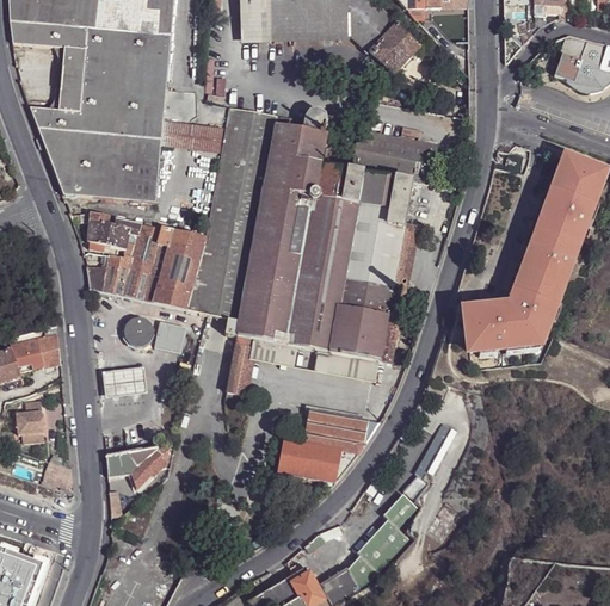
[(26,105),(62,193),(154,202),(160,143),(162,117),(172,0),(7,0),(7,8),(12,41),(62,44),(55,107),(26,105)]
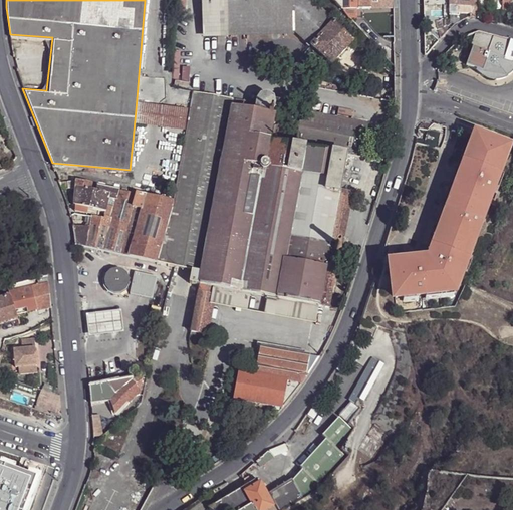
[(202,0),(203,29),(293,26),(330,60),(352,37),(312,0),(202,0)]
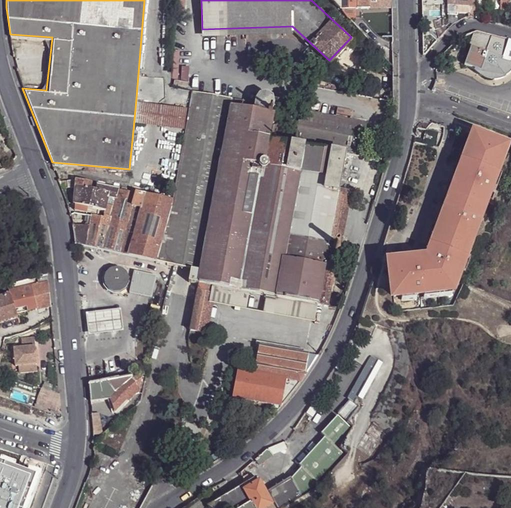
[(454,8),(466,8),(466,2),(445,2),(445,13),(454,12),(454,8)]
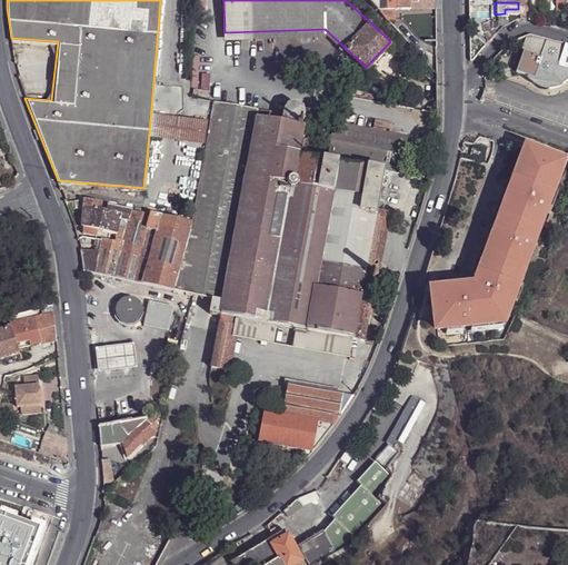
[(392,7),(378,8),(387,17),(392,17),(392,7)]
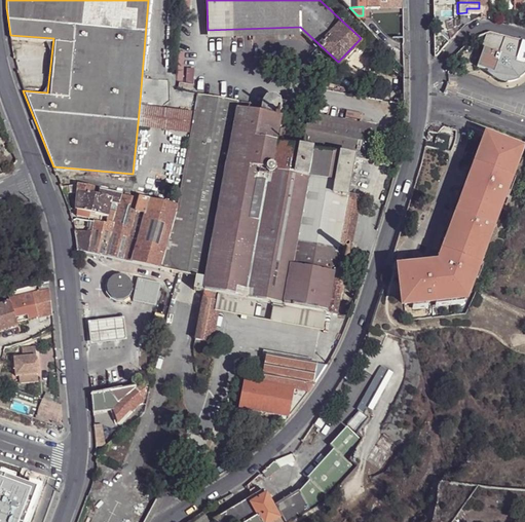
[(483,29),(480,29),(478,39),(479,39),(472,65),(484,68),(483,70),(484,71),(490,75),(497,78),(504,78),(512,77),(518,73),(523,69),(524,65),(524,37),(489,29),(485,28),(483,29)]
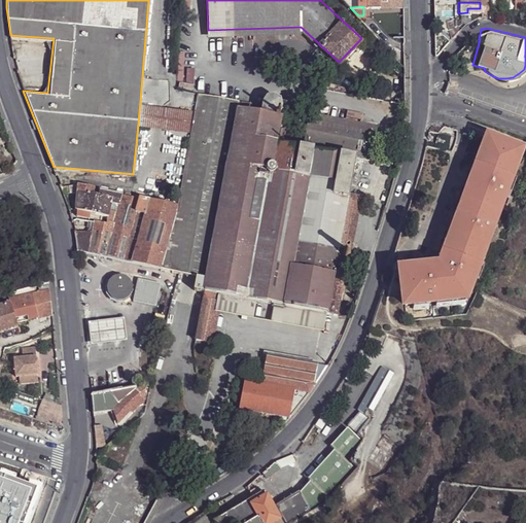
[(446,60),(445,63),(451,65),(453,58),(449,57),(446,60)]
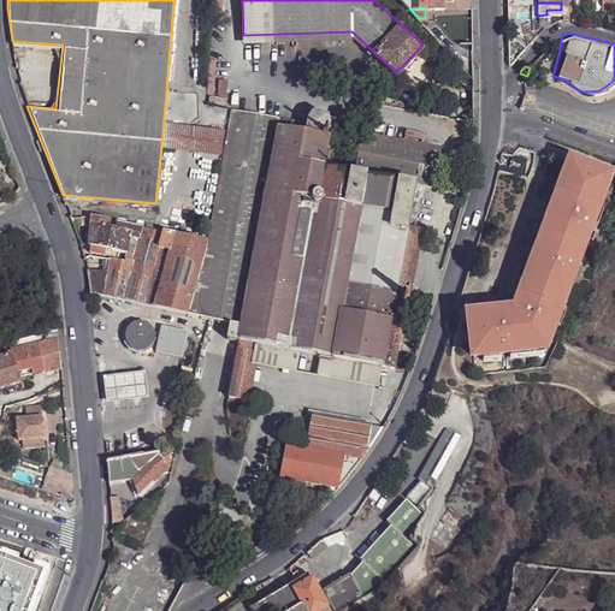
[(207,238),(188,312),(229,320),(241,321),(278,123),(281,113),(230,105),(226,126),(222,152),(219,166),(207,238)]
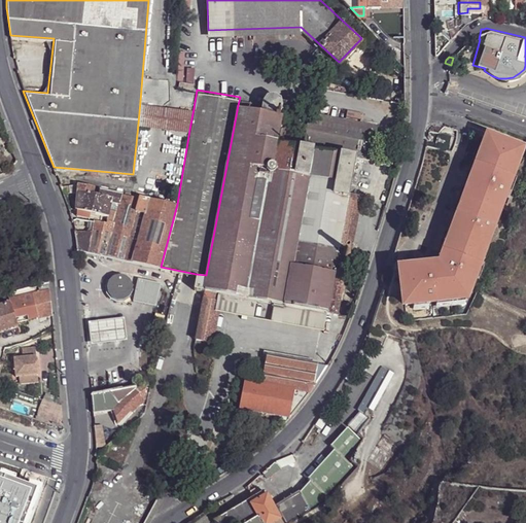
[(260,104),(261,109),(278,112),(281,108),(282,104),(280,96),(274,93),(268,94),(263,98),(260,104)]
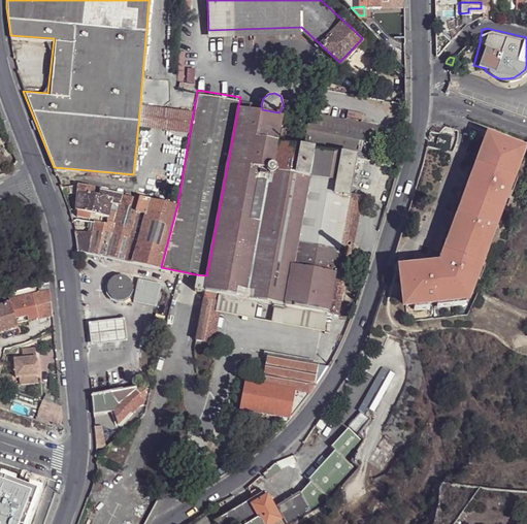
[(251,99),(240,97),(238,105),(249,107),(251,99)]
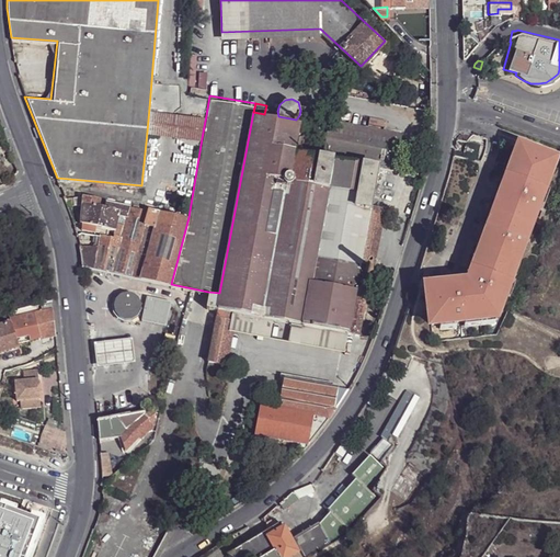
[(149,108),(147,132),(202,138),(206,115),(149,108)]
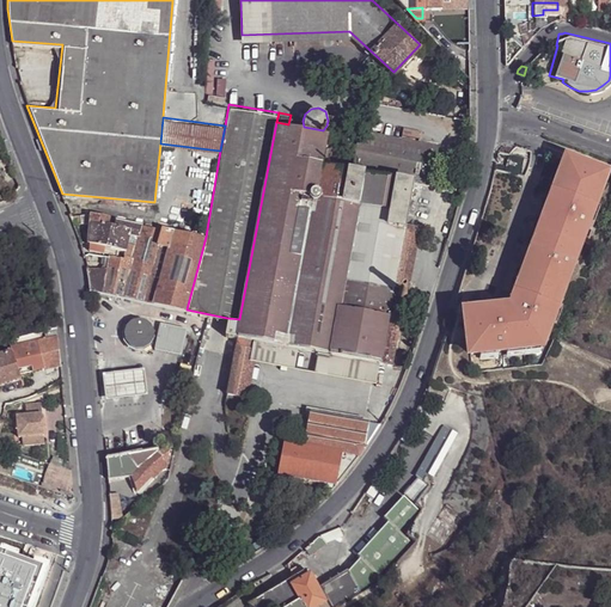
[(327,141),(328,132),(323,130),(304,127),(288,124),(276,122),(239,319),(237,336),(250,338),(377,360),(390,362),(401,296),(395,293),(395,288),(401,287),(392,286),(347,277),(361,204),(317,195),(327,141)]
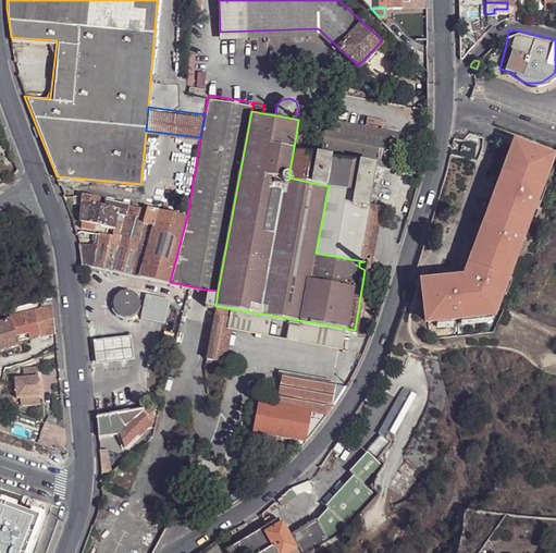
[(374,164),(396,168),(403,128),(328,115),(321,154),(374,164)]
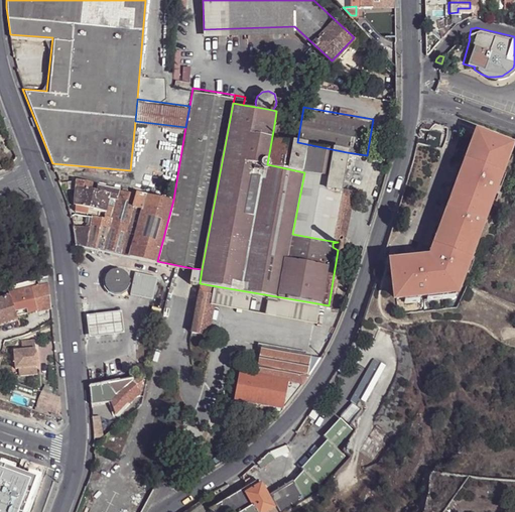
[(347,152),(297,142),(284,140),(287,121),(275,119),(267,164),(304,172),(292,234),(331,241),(339,187),(341,188),(347,152)]
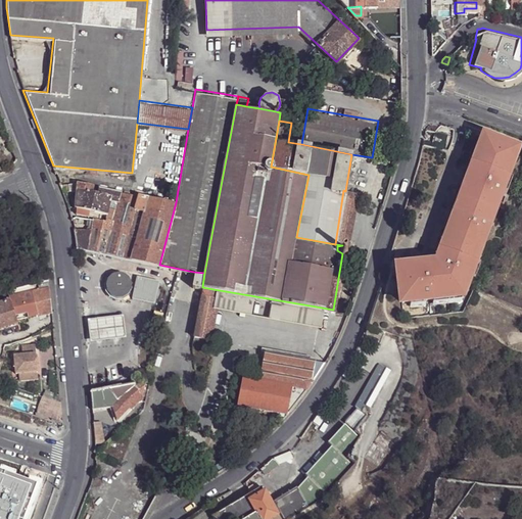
[(465,175),(468,176),(474,161),(472,161),(477,147),(479,148),(484,133),(479,131),(463,174),(465,175)]
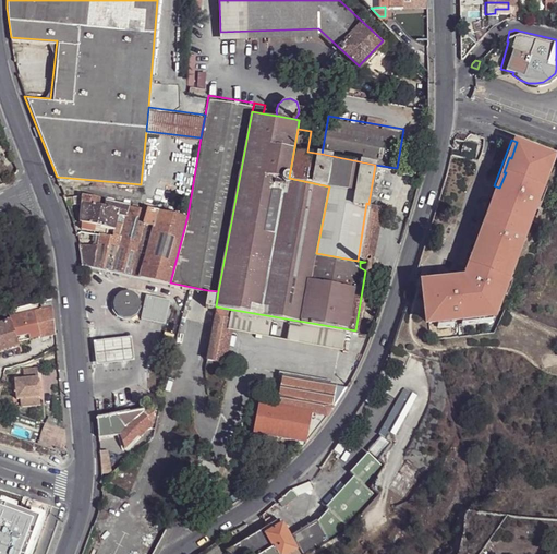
[(551,155),(517,142),(511,158),(509,157),(504,172),(506,172),(499,188),(496,187),(494,194),(497,195),(485,226),(483,225),(481,232),(475,230),(472,239),(477,241),(471,255),(473,256),(471,264),(465,262),(462,269),(465,272),(462,281),(455,281),(455,278),(453,274),(445,275),(446,279),(430,281),(422,282),(425,320),(434,318),(450,316),(458,315),(464,315),(464,313),(486,311),(488,303),(494,305),(505,276),(499,274),(506,257),(511,260),(534,201),(540,185),(551,155)]
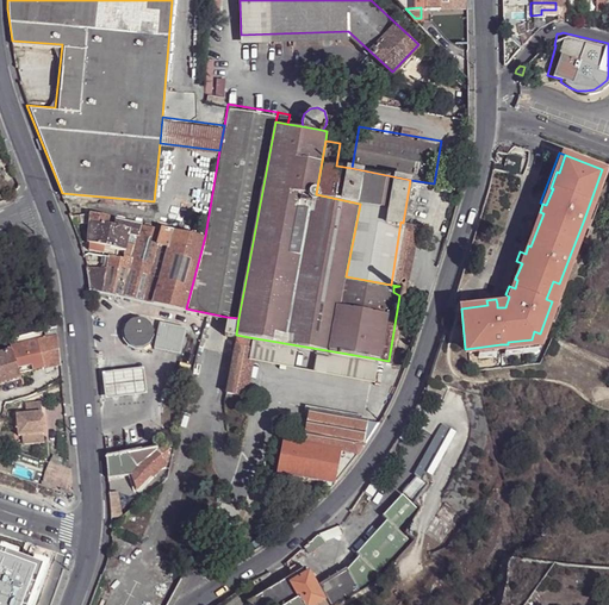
[(515,168),(517,157),(505,155),(503,166),(515,168)]
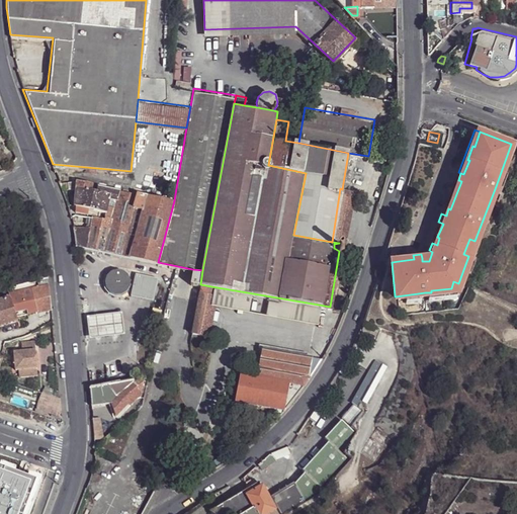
[(501,172),(496,186),(500,187),(506,173),(501,172)]
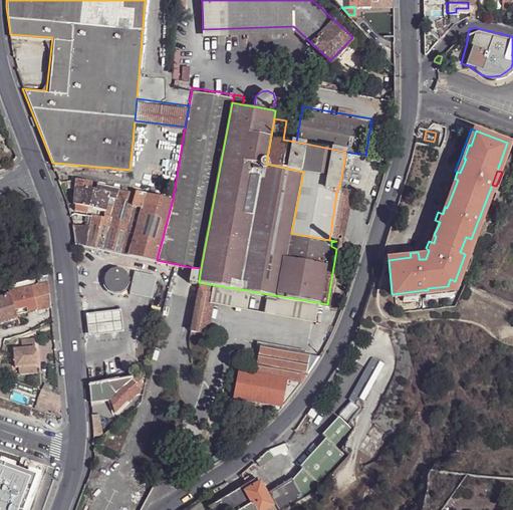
[(72,234),(73,241),(157,260),(173,199),(93,182),(91,188),(89,188),(91,182),(74,178),(72,203),(75,204),(87,206),(103,210),(102,216),(90,213),(89,215),(88,225),(82,224),(70,223),(72,234)]
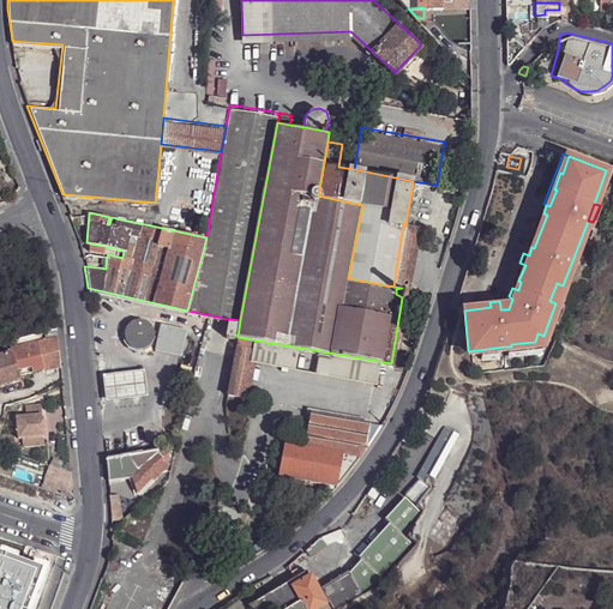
[(523,253),(529,255),(532,247),(534,248),(547,215),(544,213),(540,212),(528,246),(527,245),(523,253)]
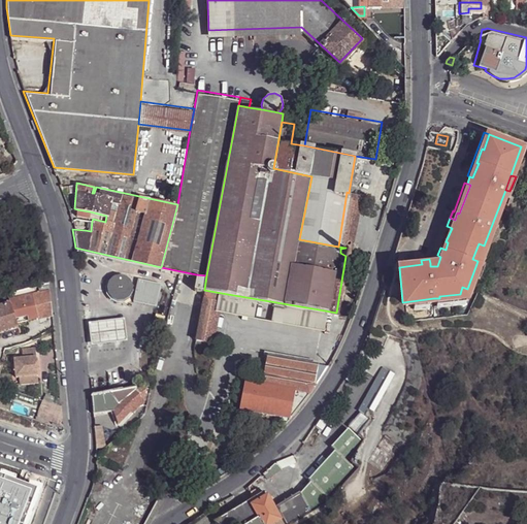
[(347,192),(338,247),(346,248),(348,248),(352,248),(361,195),(349,193),(347,192)]
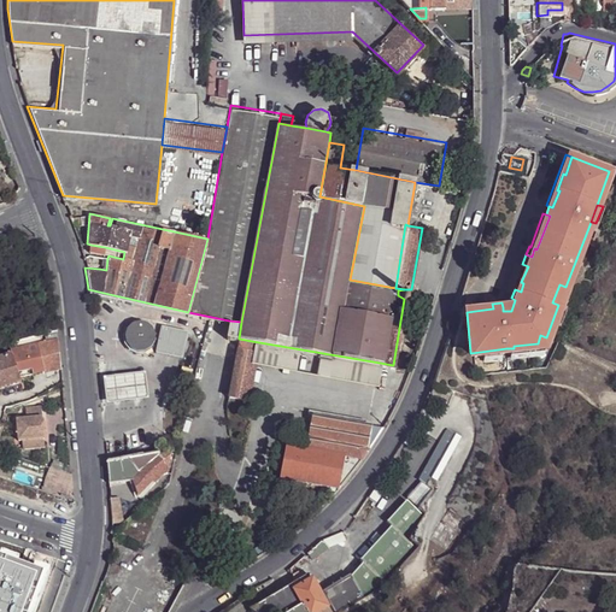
[(105,247),(91,245),(88,251),(103,254),(105,247)]
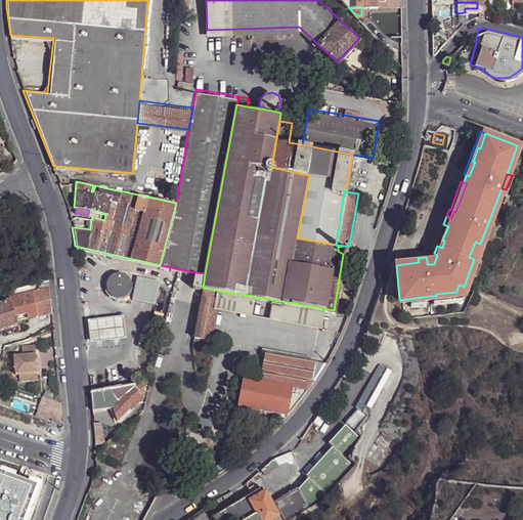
[(437,246),(442,248),(444,241),(442,240),(448,226),(443,224),(435,245),(437,246)]
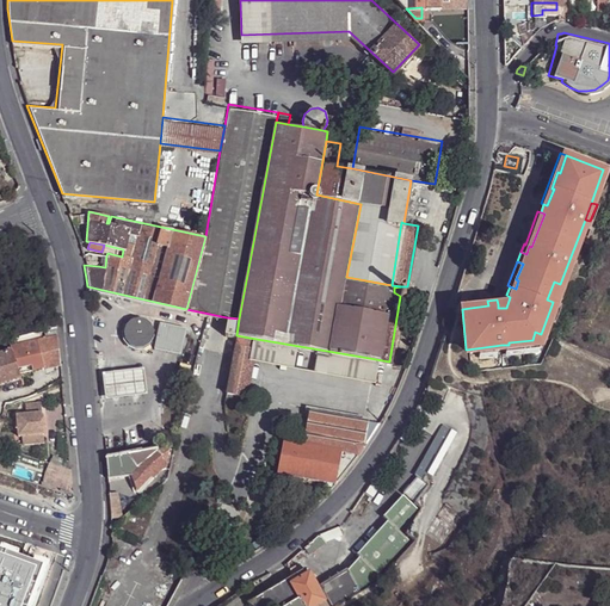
[(553,302),(560,284),(554,282),(547,300),(553,302)]
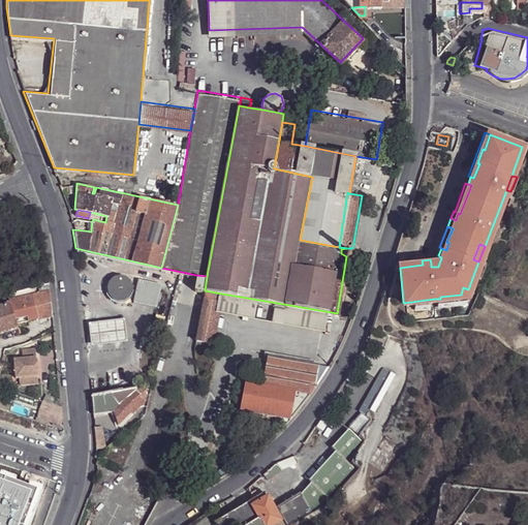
[(348,248),(346,248),(341,249),(341,253),(346,256),(350,256),(351,251),(348,248)]
